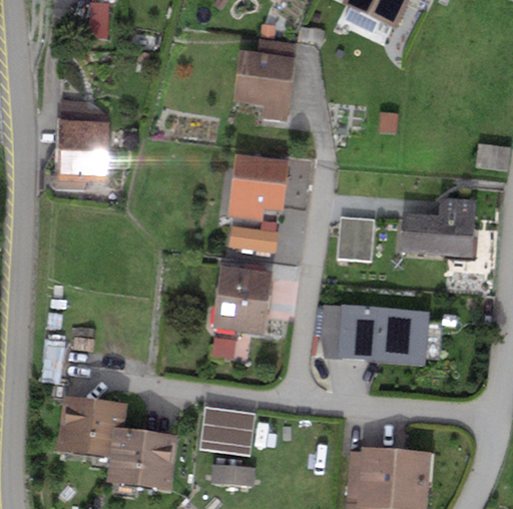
[(344,0),(343,2),(396,28),(408,0),(344,0)]
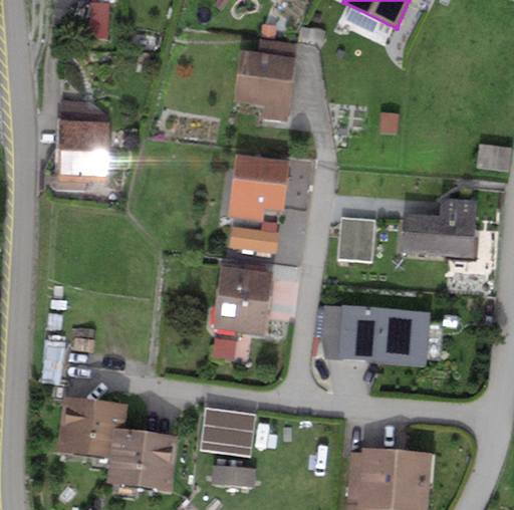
[(298,60),(242,52),(235,97),(264,102),(262,114),(289,118),(298,60)]
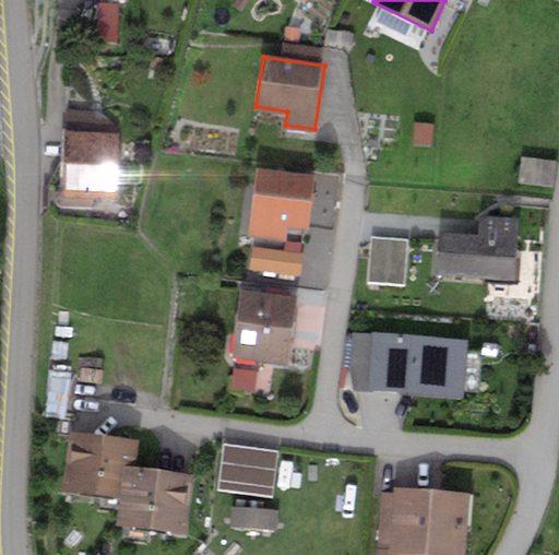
[(98,108),(67,108),(67,132),(63,132),(64,197),(116,197),(118,133),(114,133),(114,119),(98,108)]
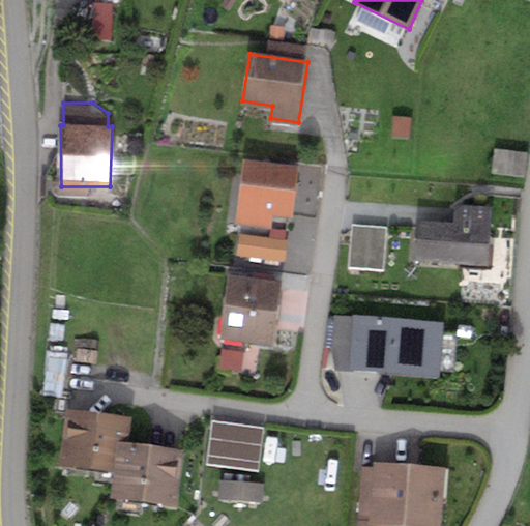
[(413,119),(392,116),(389,132),(411,135),(413,119)]
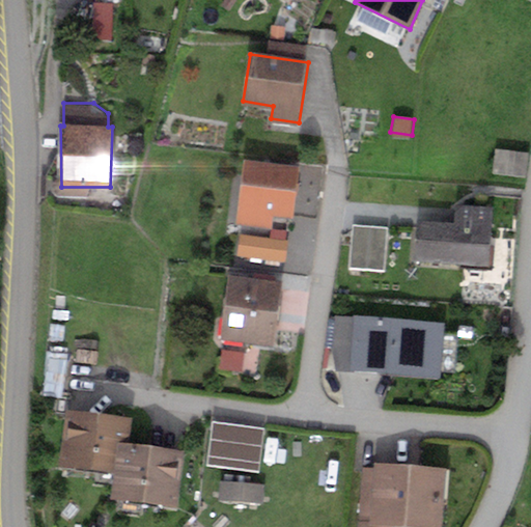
[(527,154),(495,149),(492,171),(525,175),(527,154)]
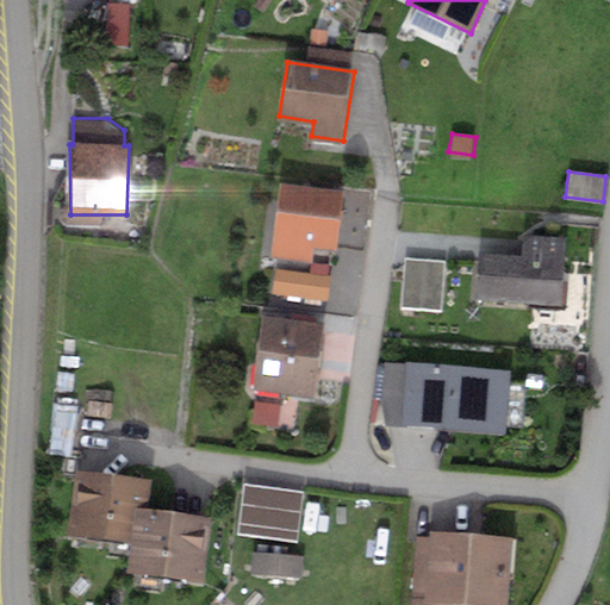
[(344,192),(280,184),(271,256),(312,261),(313,247),(337,249),(344,192)]
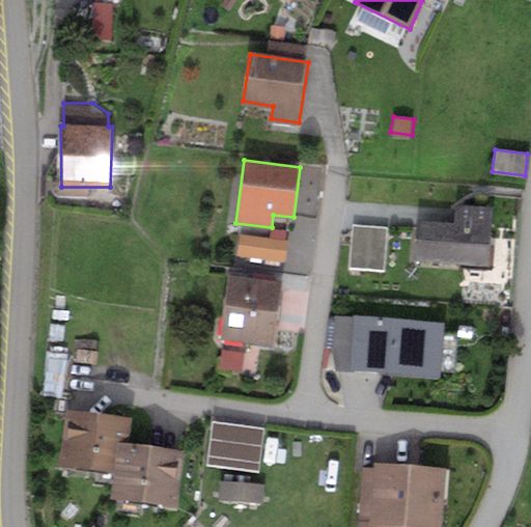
[(454,222),(416,220),(416,264),(488,270),(493,205),(454,203),(454,222)]
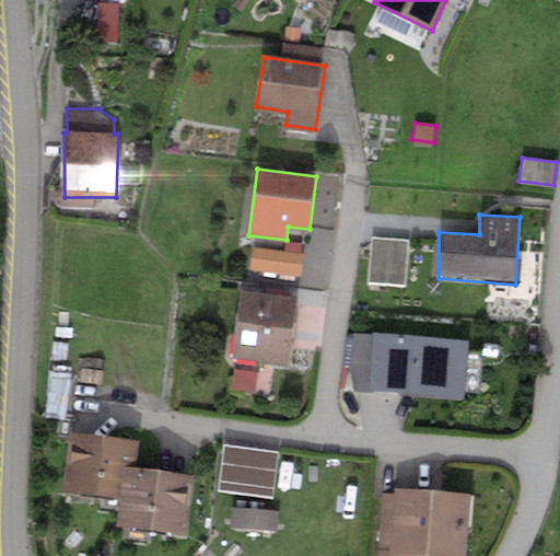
[(409,242),(374,238),(369,281),(404,286),(409,242)]
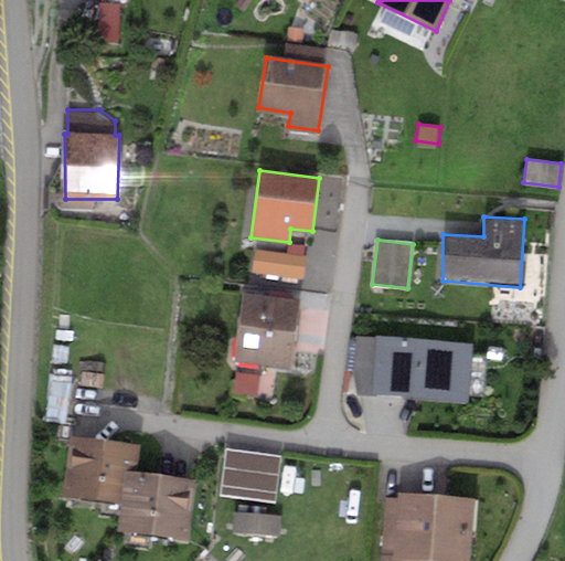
[(307,254),(255,249),(253,270),(305,275),(307,254)]
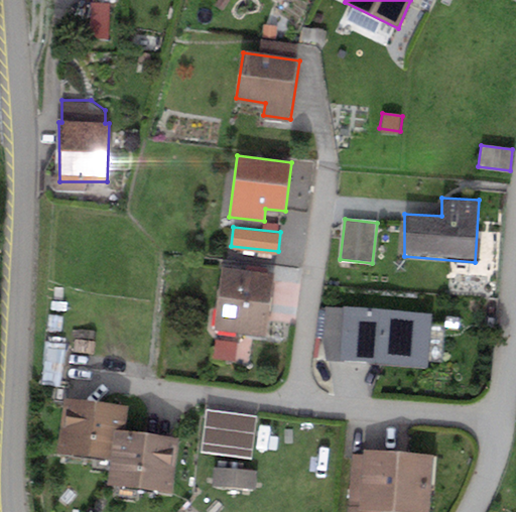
[(275,274),(223,266),(214,327),(266,335),(275,274)]
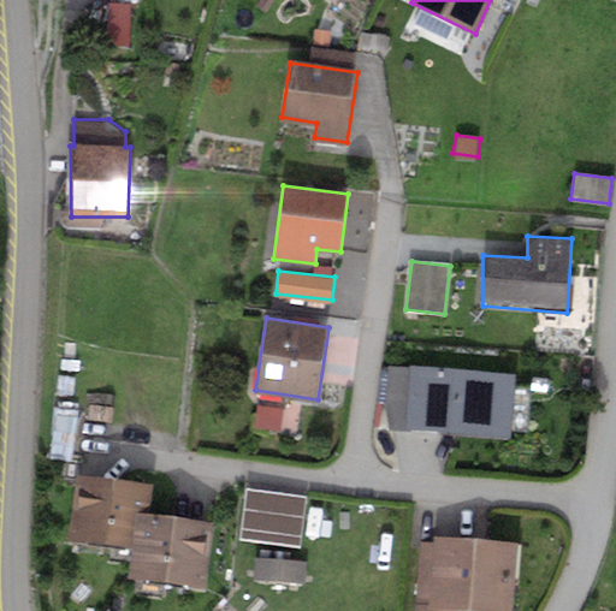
[(515,373),(388,363),(384,427),(509,439),(515,373)]
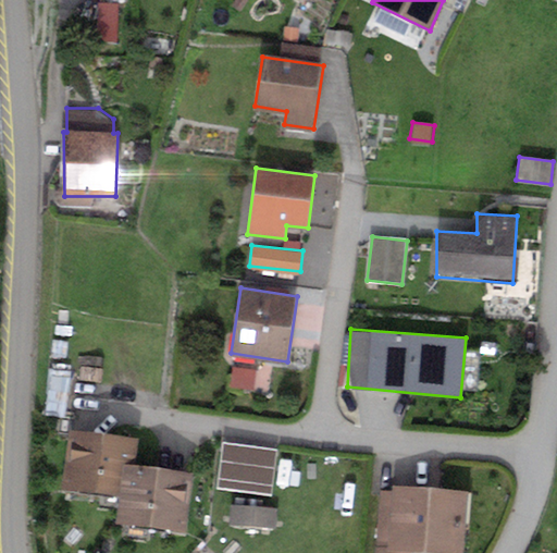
[(138,440),(71,431),(61,491),(121,498),(124,465),(135,466),(138,440)]
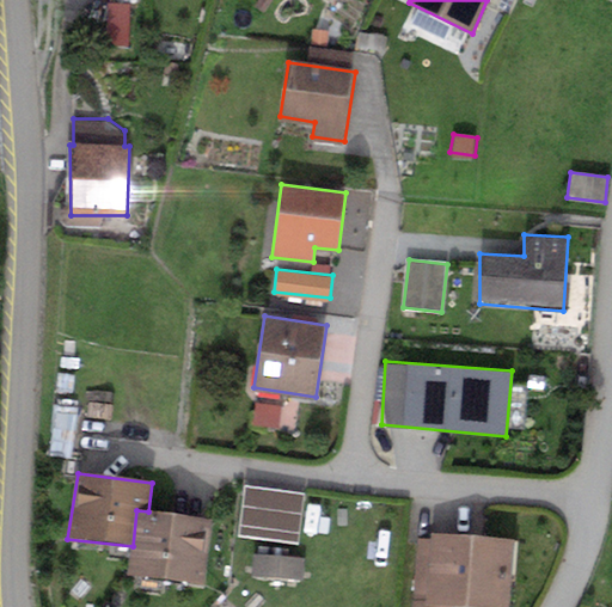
[(305,491),(245,483),(239,533),(299,540),(305,491)]
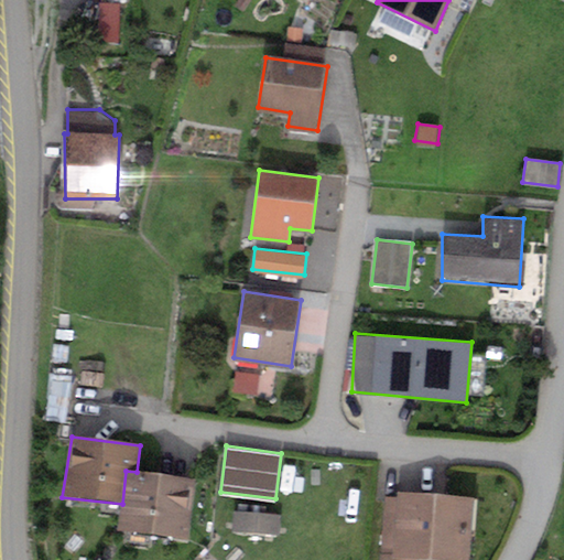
[(137,472),(126,471),(122,504),(120,531),(187,540),(196,480),(137,472)]
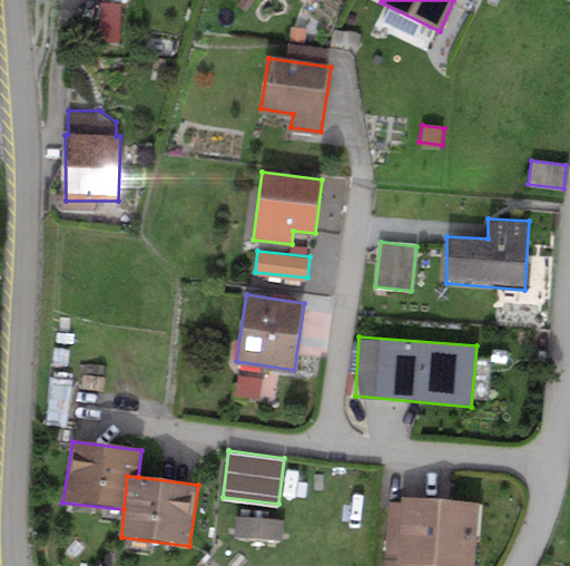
[(400,503),(387,500),(382,565),(473,565),(479,503),(401,497),(400,503)]
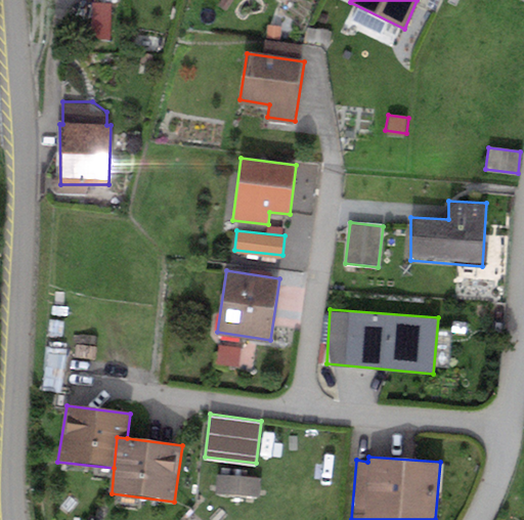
[(261,476),(218,472),(215,491),(259,495),(261,476)]
